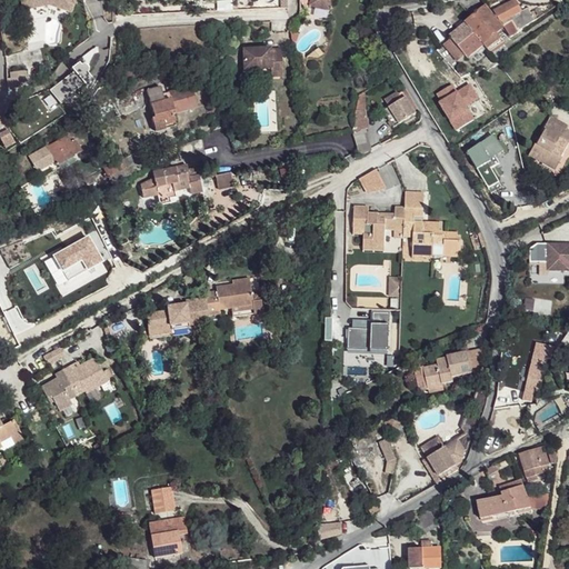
[(20,0),(22,10),(49,5),(71,12),(75,0),(20,0)]
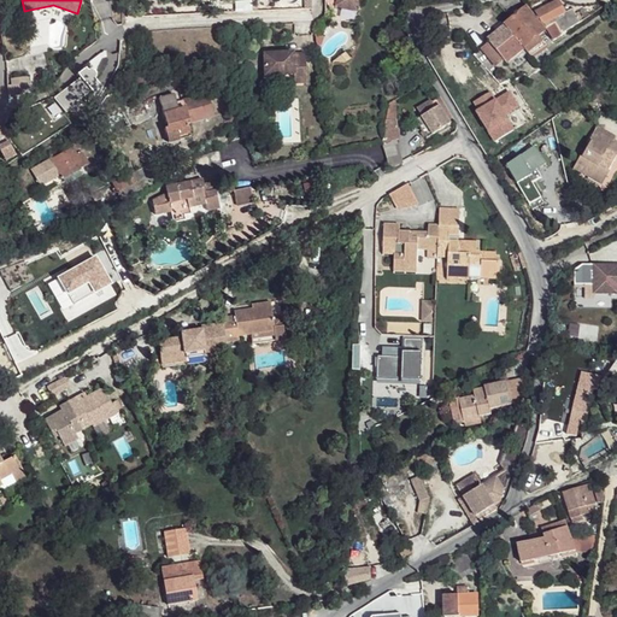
[(341,0),(340,7),(357,11),(358,0),(341,0)]
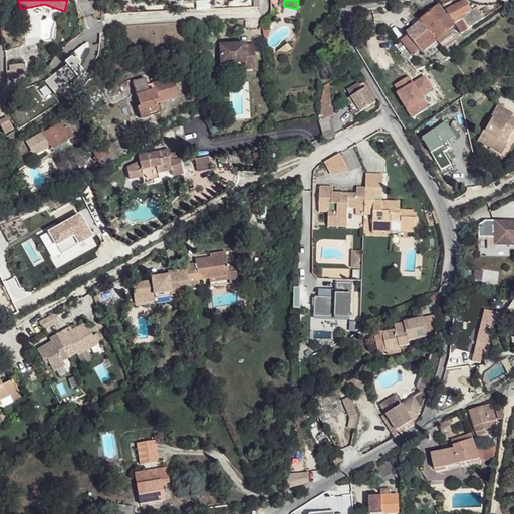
[(448,11),(455,24),(462,20),(467,17),(466,14),(471,11),(465,0),(448,11)]
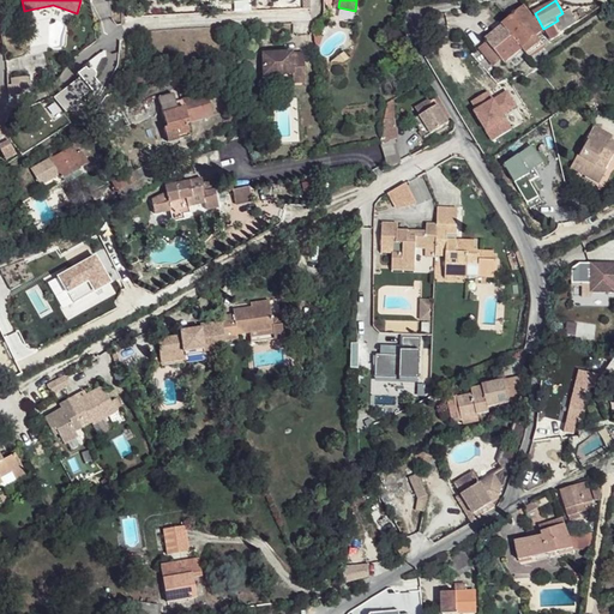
[(577,23),(594,12),(590,6),(576,6),(570,10),(577,23)]
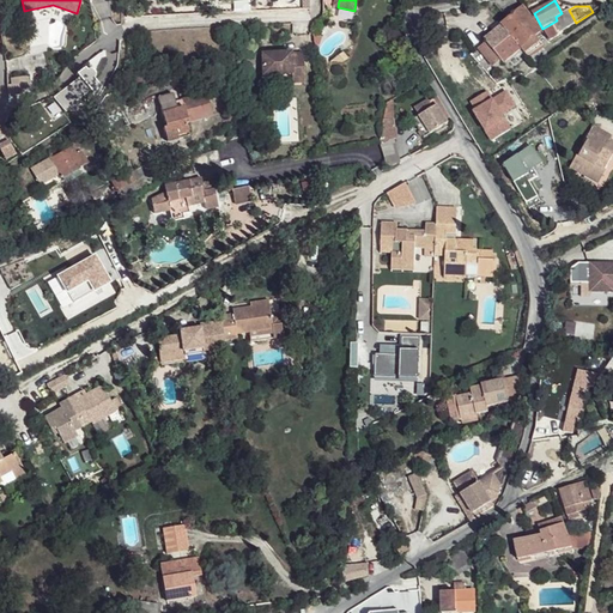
[(521,48),(528,56),(542,47),(544,48),(545,47),(536,36),(542,31),(539,26),(529,14),(523,7),(509,18),(484,40),(487,43),(479,49),(495,68),(521,48)]
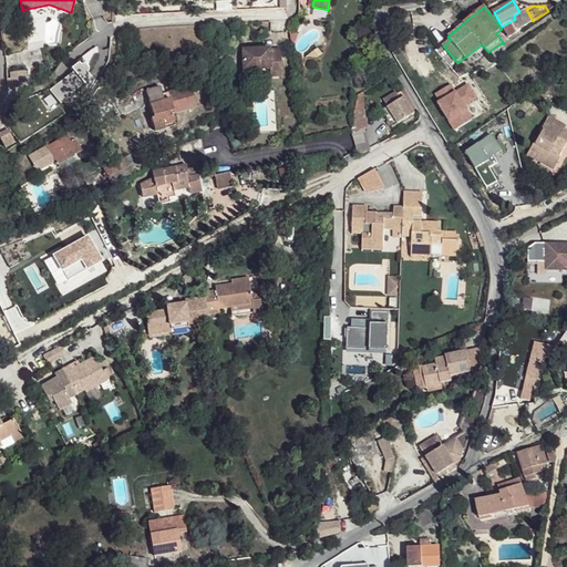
[(533,21),(526,9),(519,12),(514,16),(515,19),(509,22),(502,27),(508,37),(516,32),(533,21)]
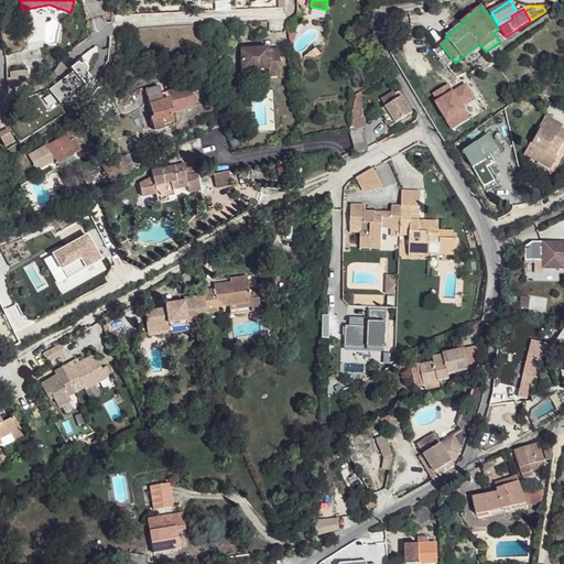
[(268,47),(241,49),(241,68),(269,67),(269,76),(281,76),(280,49),(268,49),(268,47)]
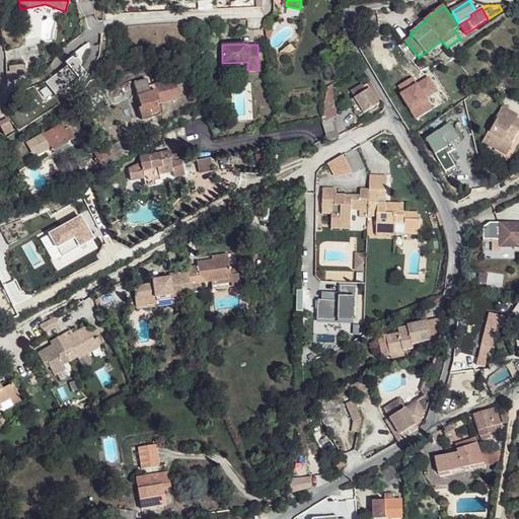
[(75,64),(75,63),(68,63),(77,84),(78,83),(69,64),(75,64)]
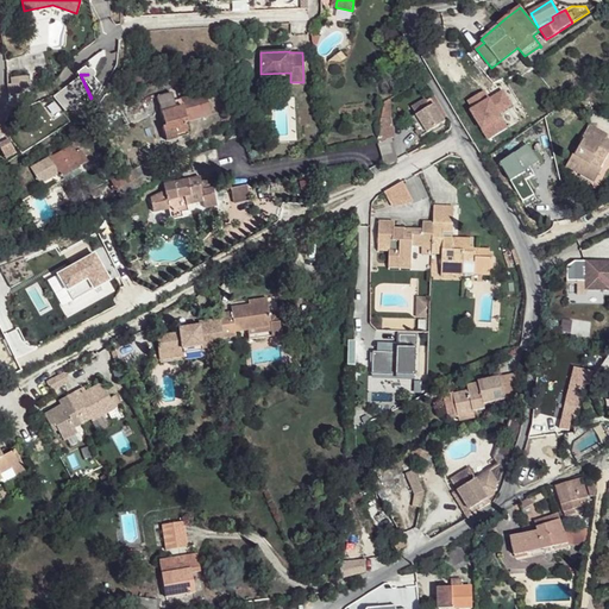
[(81,75),(92,98),(98,85),(94,83),(95,83),(95,82),(95,79),(95,77),(94,75),(92,74),(89,75),(88,75),(81,75)]
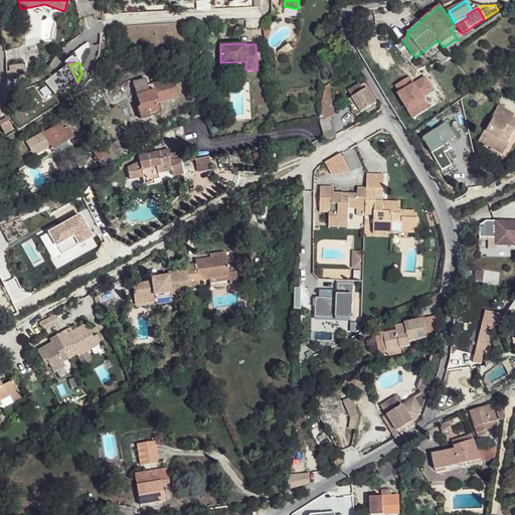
[(137,96),(139,96),(137,89),(147,86),(145,78),(133,82),(137,96)]
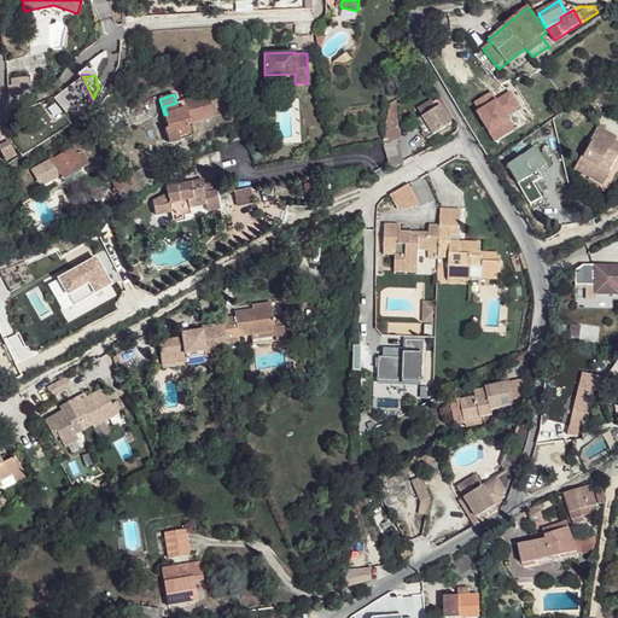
[(187,124),(213,117),(207,94),(193,99),(193,95),(185,97),(186,100),(182,101),(182,103),(176,105),(176,103),(164,106),(167,115),(164,115),(168,129),(170,138),(188,133),(187,124)]
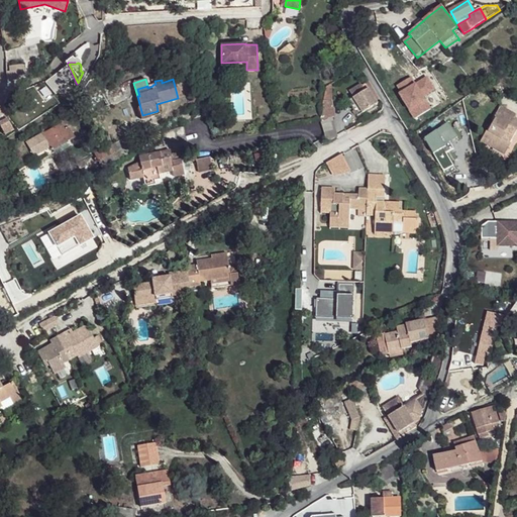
[(381,102),(369,81),(365,84),(378,104),(381,102)]
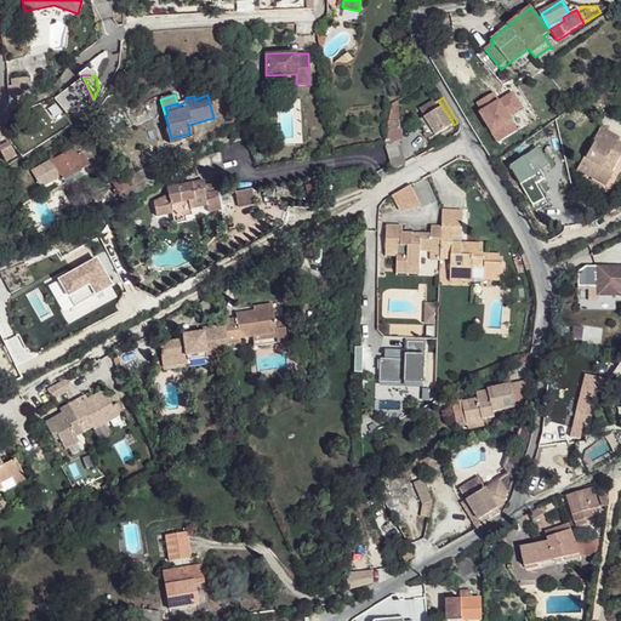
[(388,104),(386,132),(398,129),(396,120),(397,119),(396,101),(388,104)]
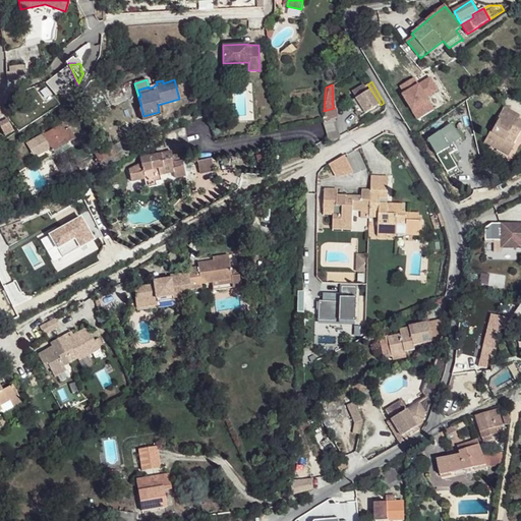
[(351,103),(361,117),(381,105),(367,84),(364,87),(363,84),(351,92),(356,100),(351,103)]
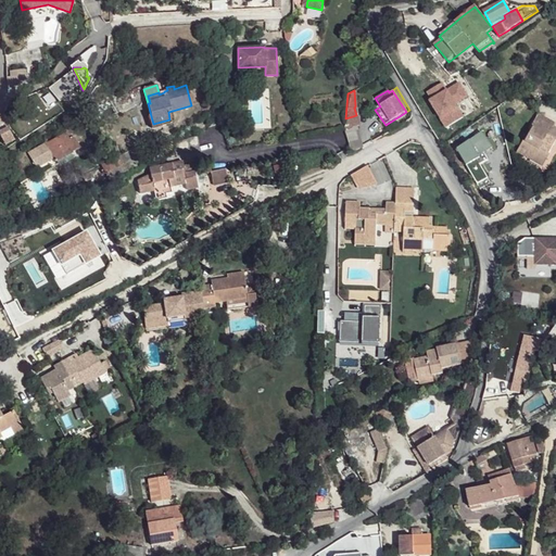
[(536,117),(554,127),(555,123),(539,114),(536,117)]
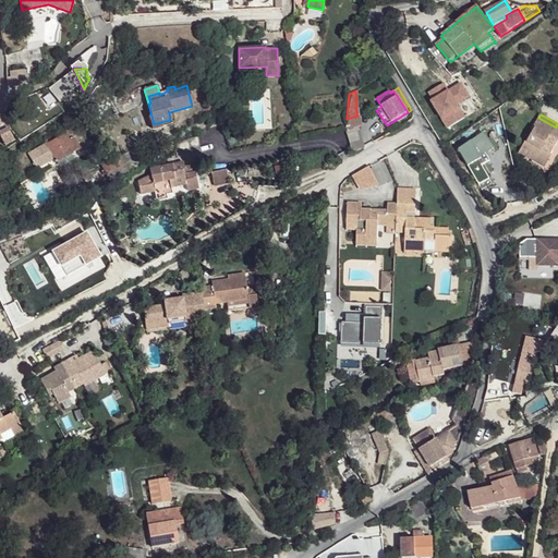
[(347,119),(346,129),(359,125),(361,124),(358,116),(347,119)]
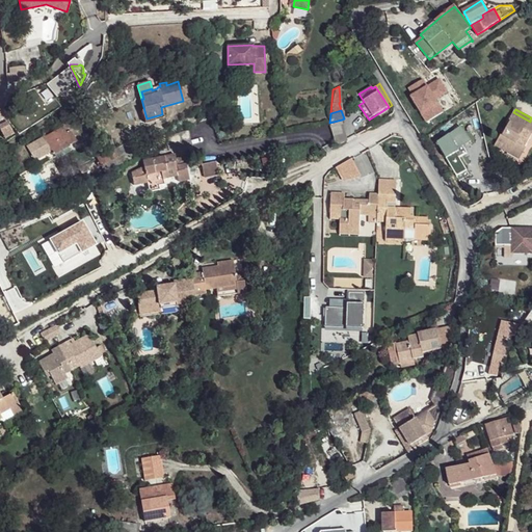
[(147,118),(144,111),(142,112),(145,124),(154,122),(154,121),(164,117),(162,114),(147,118)]
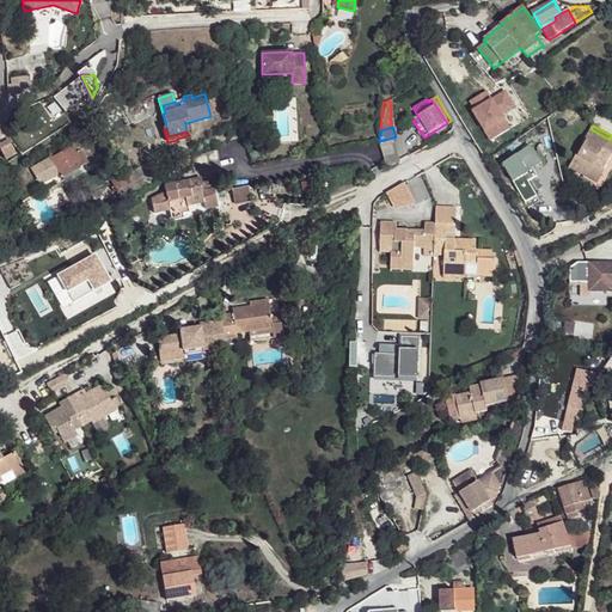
[(589,170),(601,178),(607,166),(604,164),(606,160),(610,163),(611,158),(611,141),(610,140),(591,129),(586,139),(587,140),(581,151),(579,150),(573,163),(588,171),(589,170)]
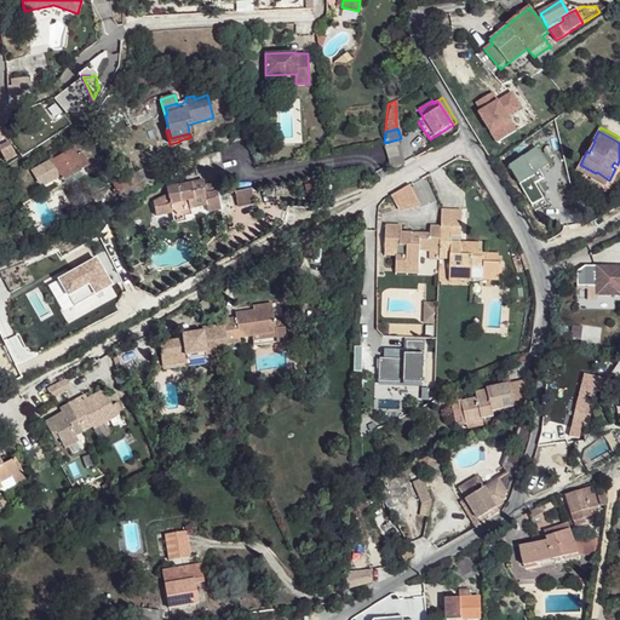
[(391,168),(406,165),(399,139),(384,143),(384,144),(391,168)]
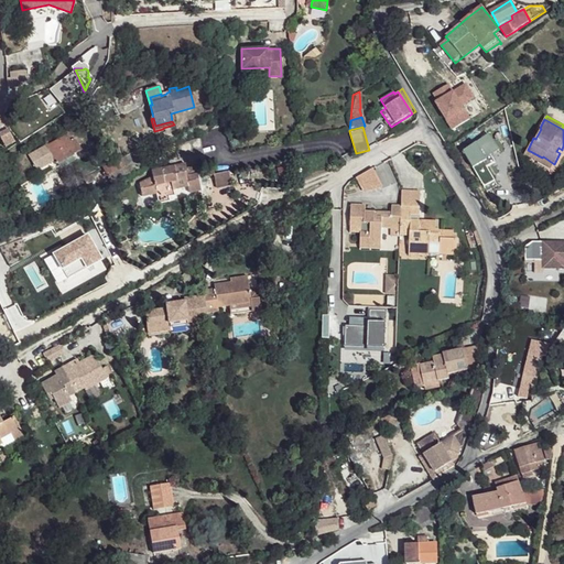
[(0,133),(0,138),(6,148),(14,143),(7,130),(0,133)]
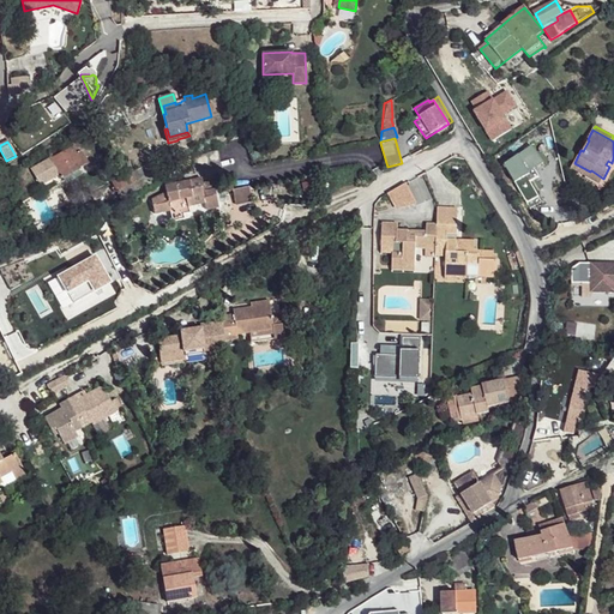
[(61,179),(79,169),(68,150),(50,160),(61,179)]
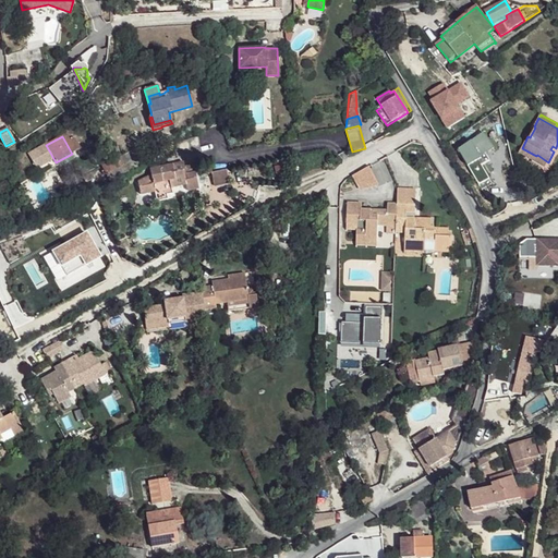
[(45,146),(29,155),(37,170),(53,161),(45,146)]
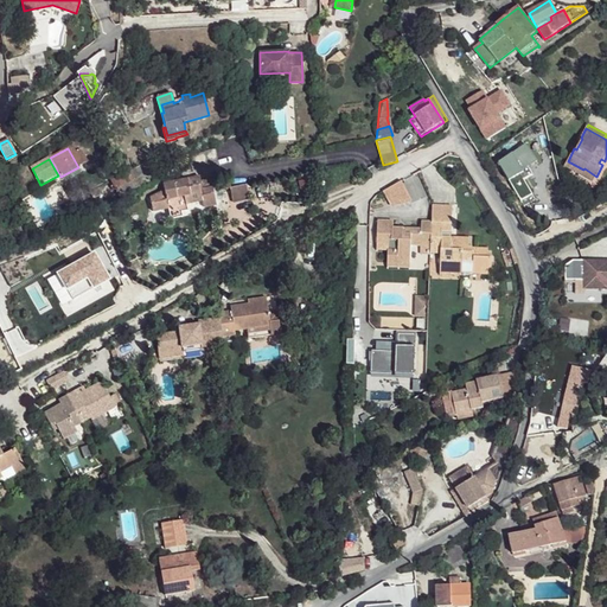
[(583,170),(568,161),(564,166),(593,183),(596,177),(585,168),(583,170)]
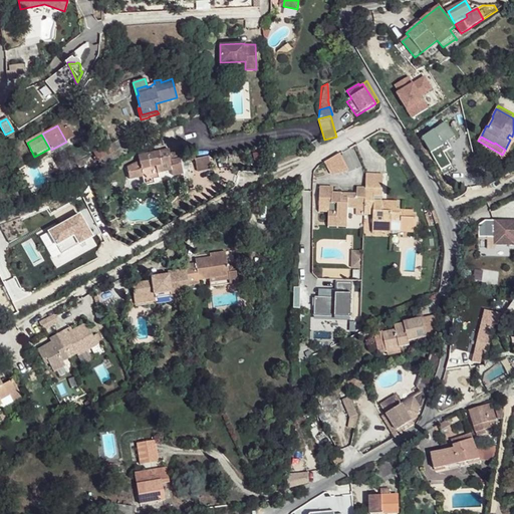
[(106,157),(103,149),(94,154),(96,158),(93,159),(94,162),(97,161),(101,168),(110,165),(106,157)]
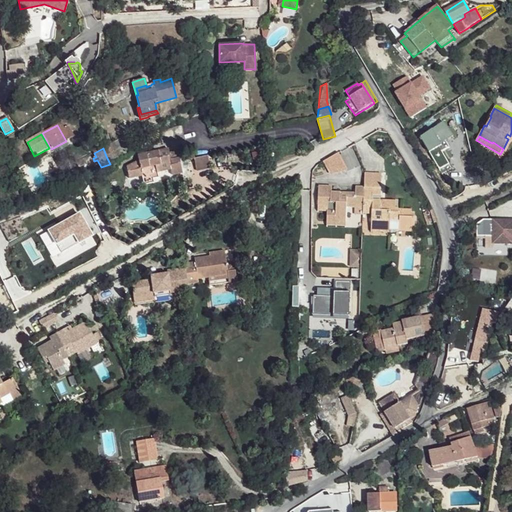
[(154,172),(162,170),(170,167),(175,166),(177,173),(186,170),(182,155),(173,158),(171,148),(167,149),(140,155),(141,160),(130,167),(133,178),(146,175),(154,172)]
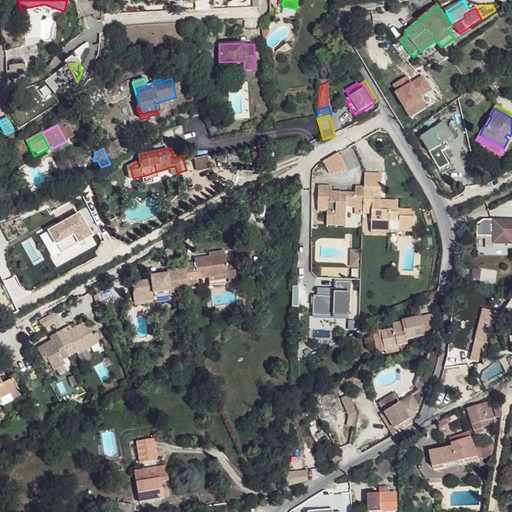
[(341,153),(325,161),(330,172),(348,167),(341,153)]
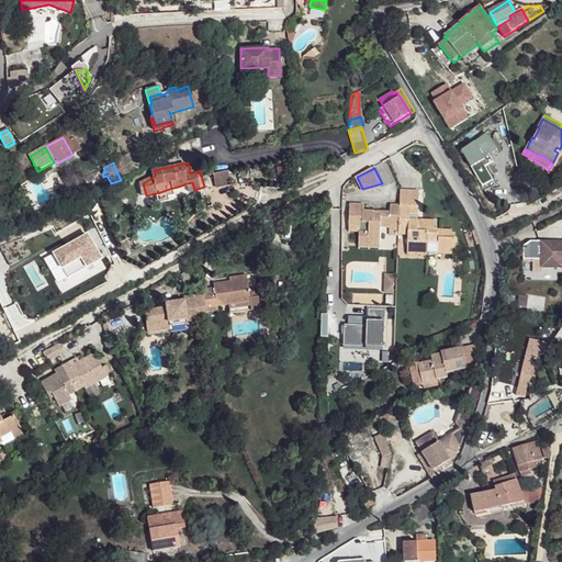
[(213,175),(216,188),(231,184),(227,171),(213,175)]
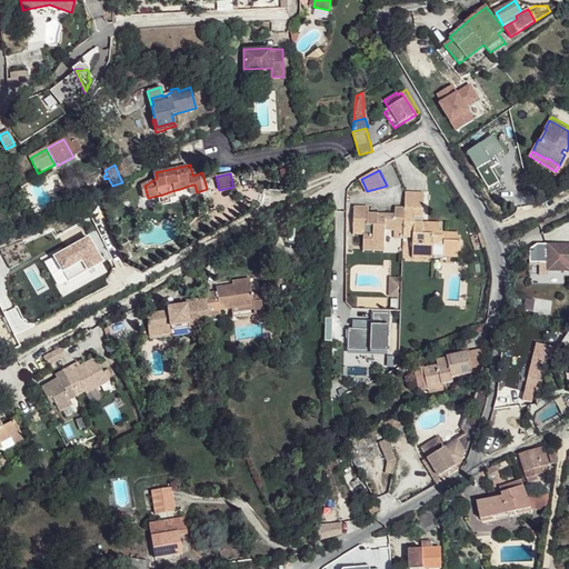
[(171,191),(162,195),(166,206),(178,202),(176,198),(182,196),(180,189),(171,191)]
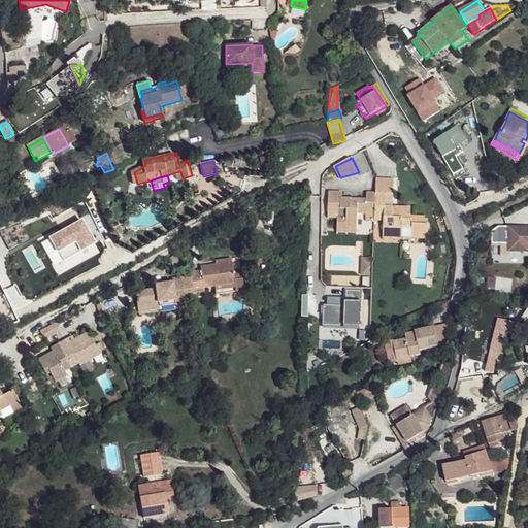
[(342,193),(332,193),(332,200),(329,200),(328,211),(338,212),(338,208),(347,209),(347,218),(338,218),(337,228),(357,229),(358,213),(358,210),(367,210),(366,215),(374,215),(374,218),(384,218),(384,221),(383,236),(395,237),(396,227),(402,228),(402,226),(410,226),(411,216),(407,215),(407,207),(392,207),(392,210),(385,209),(386,202),(393,202),(394,180),(376,178),(375,194),(367,193),(366,199),(342,198),(342,193)]
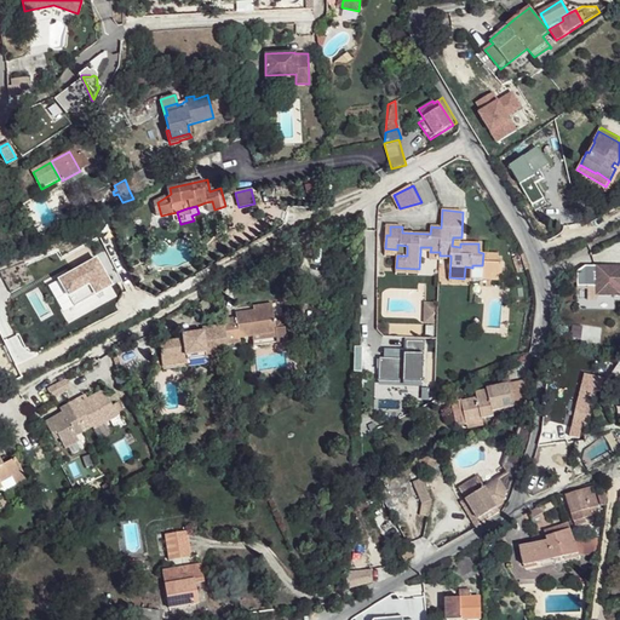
[(138,223),(132,211),(116,219),(124,231),(138,223)]
